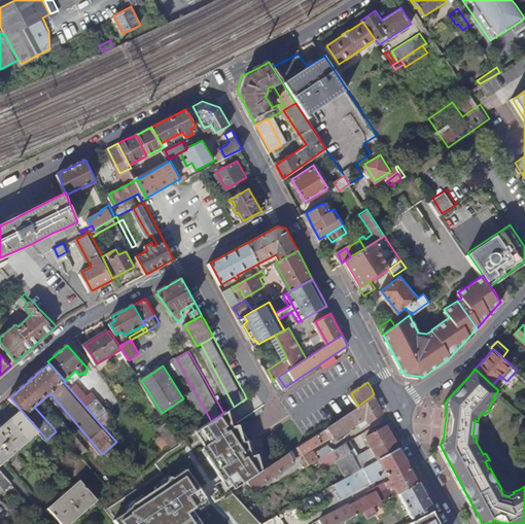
[(79,383),(70,389),(97,420),(108,411),(109,411),(93,391),(89,394),(79,383)]
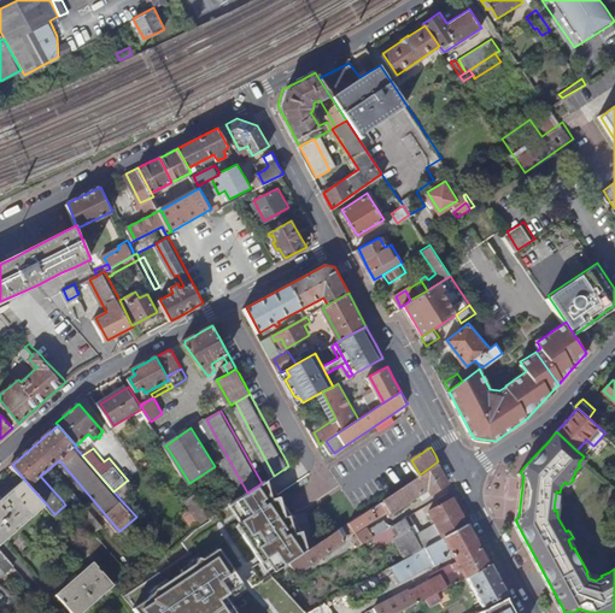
[(438,461),(381,500),(387,508),(390,512),(428,487),(432,493),(449,481),(438,461)]
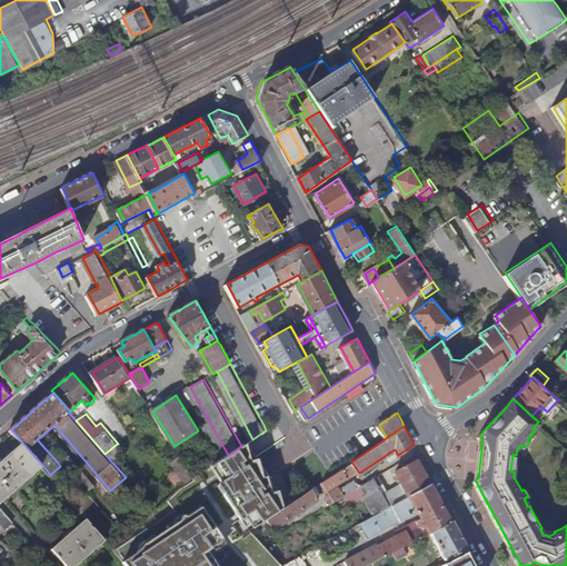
[(0,463),(0,503),(42,465),(22,443),(0,463)]
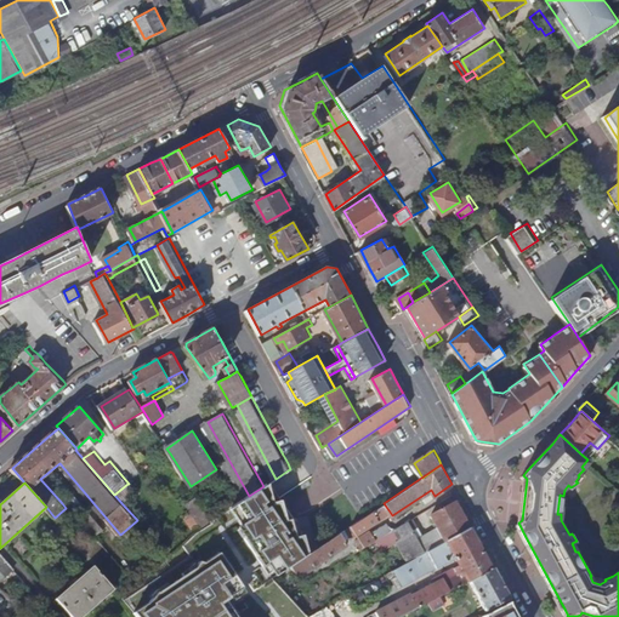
[(277,502),(270,483),(263,486),(249,496),(239,502),(251,520),(245,524),(245,525),(251,533),(248,536),(263,560),(267,558),(274,567),(278,565),(280,567),(283,572),(293,565),(311,553),(297,515),(289,518),(283,501),(277,502)]
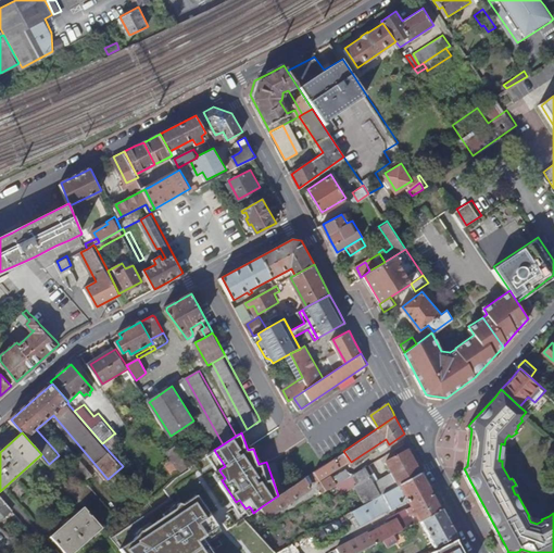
[(351,439),(354,443),(363,438),(361,432),(351,439)]
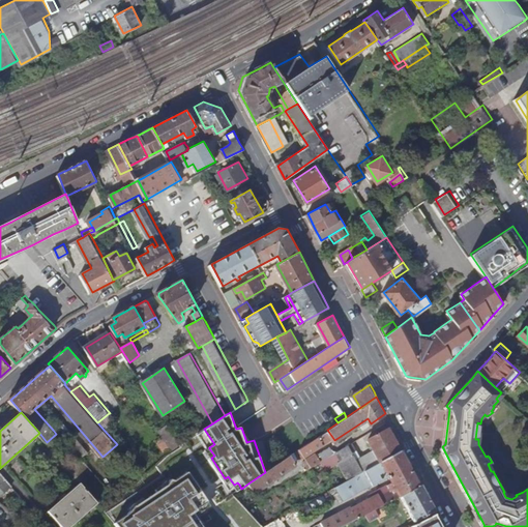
[(52,417),(58,425),(60,429),(56,434),(47,442),(56,452),(68,441),(83,458),(90,451),(57,413),(52,417)]
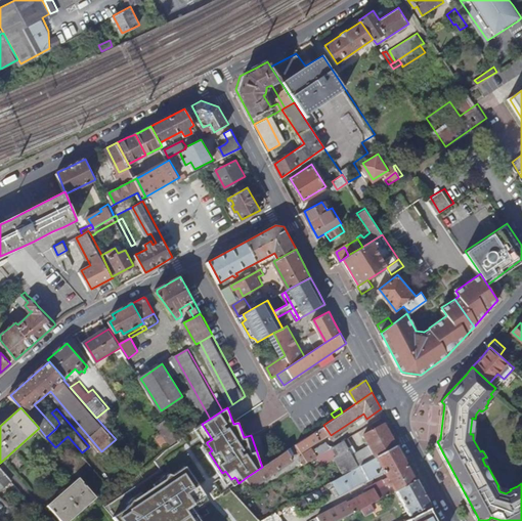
[(115,417),(107,408),(96,418),(103,426),(115,417)]
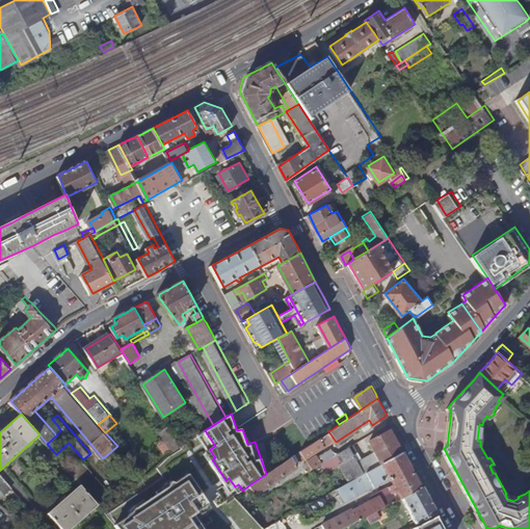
[(162,431),(166,438),(174,432),(169,426),(162,431)]
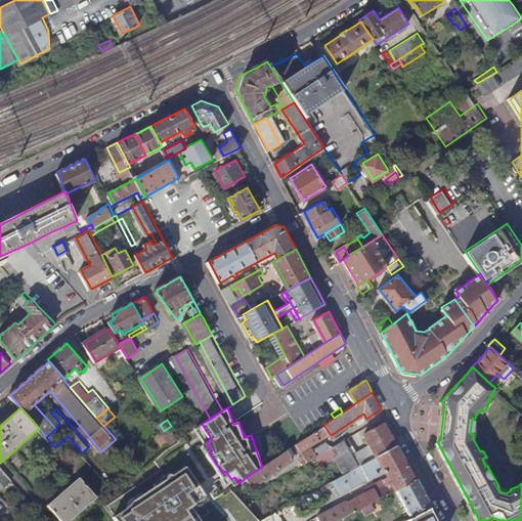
[(397,443),(385,422),(364,432),(370,442),(376,456),(377,454),(397,443)]
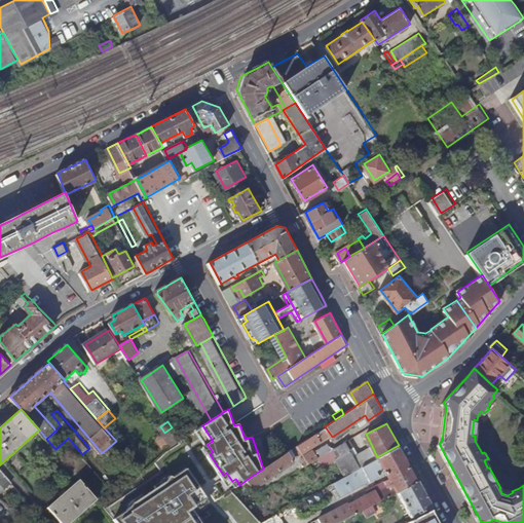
[(213,441),(202,425),(197,430),(208,444),(213,441)]
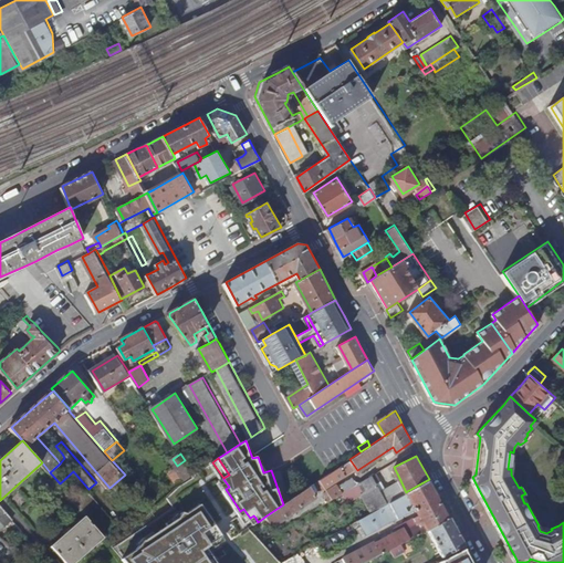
[(332,471),(311,487),(315,494),(355,467),(350,459),(332,471)]
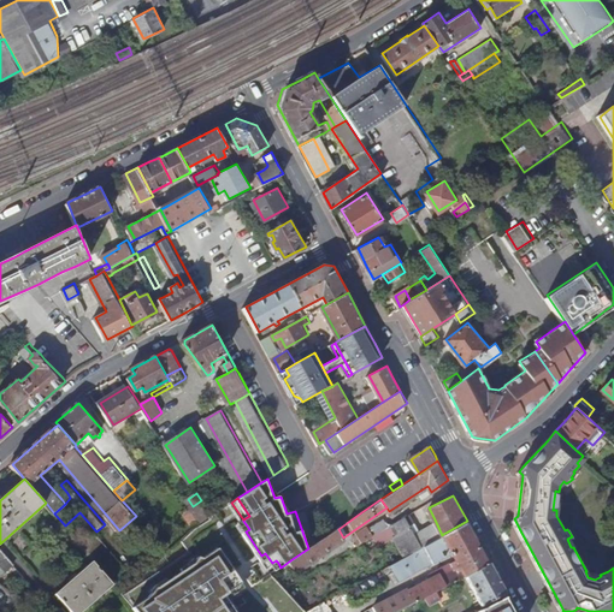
[(201,500),(193,506),(184,512),(194,527),(211,516),(201,500)]
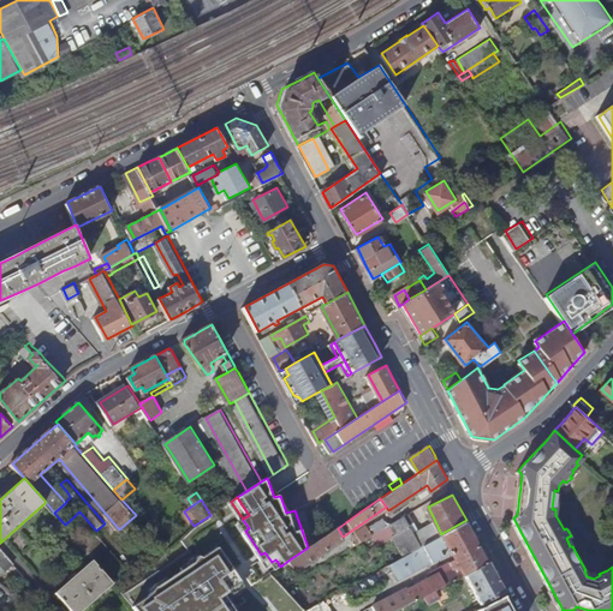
[(379,529),(373,533),(380,541),(393,534),(405,555),(414,550),(441,534),(434,519),(414,531),(405,514),(391,522),(379,529)]
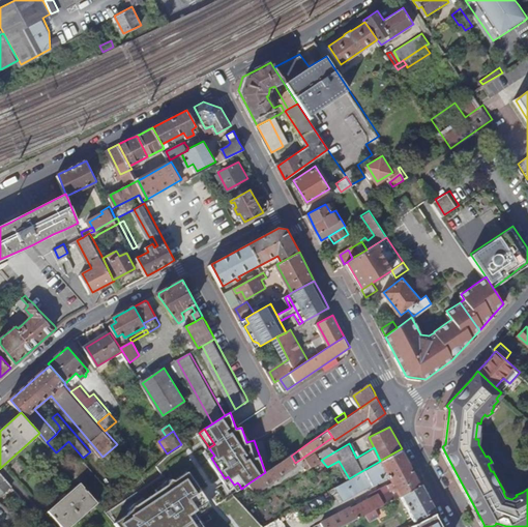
[(326,457),(336,450),(333,446),(323,451),(326,457)]
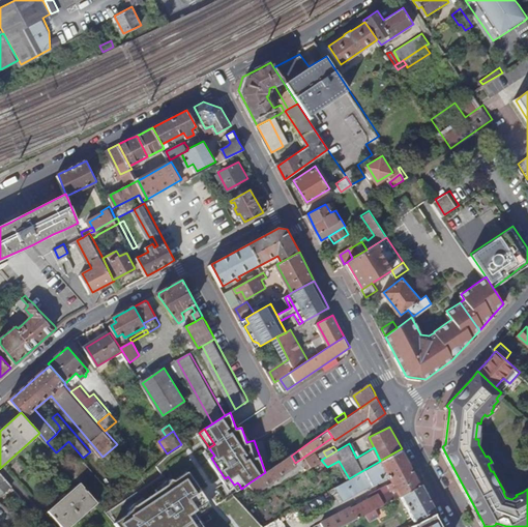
[(403,452),(402,448),(381,460),(386,469),(388,472),(392,480),(388,482),(391,489),(396,486),(400,494),(402,493),(420,484),(403,452)]
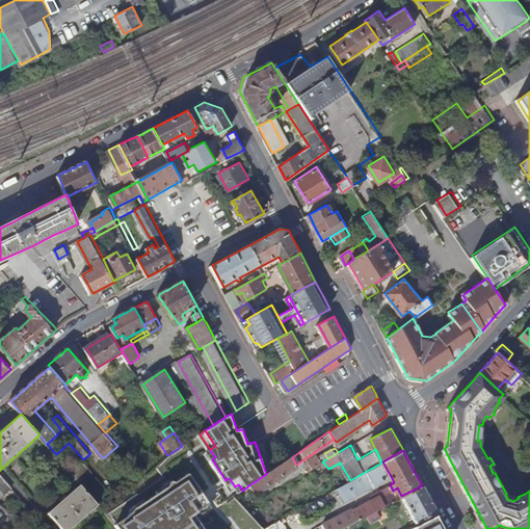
[(310,469),(322,461),(317,454),(308,459),(310,461),(307,464),(308,465),(310,469)]
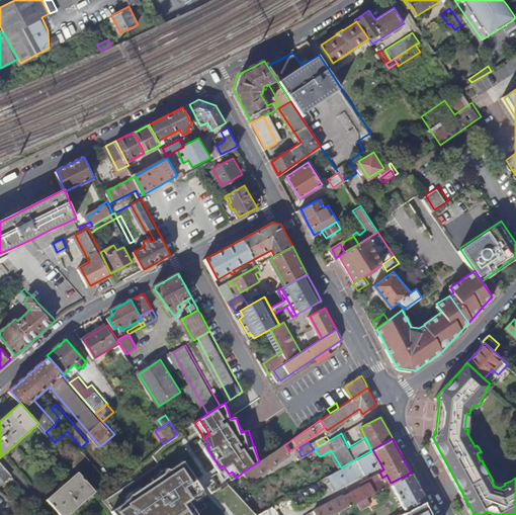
[(259,461),(244,471),(250,481),(290,453),(288,452),(284,445),(259,461)]
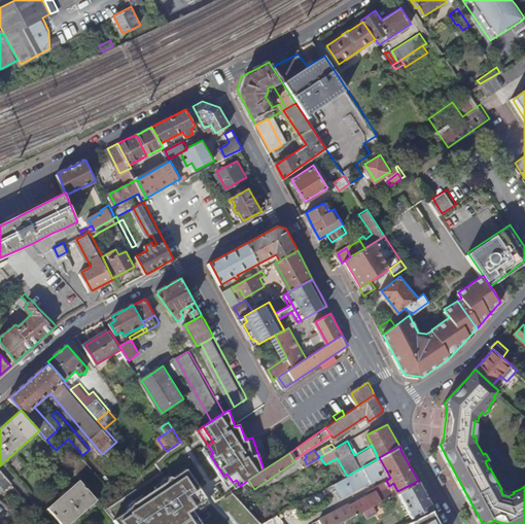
[(379,457),(378,458),(354,472),(360,483),(370,478),(369,475),(384,466),(379,457)]
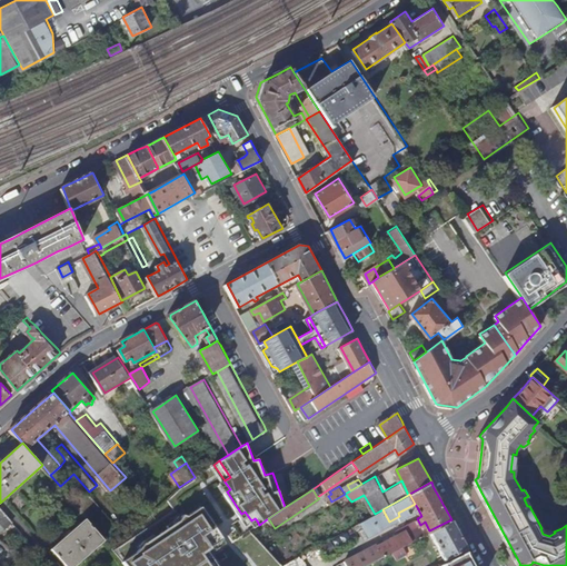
[(0,532),(15,520),(0,504),(0,532)]
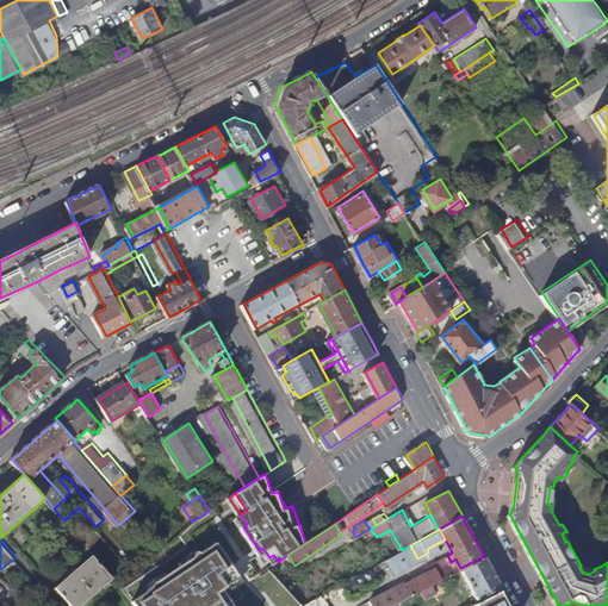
[(442,545),(447,543),(445,539),(427,549),(428,553),(442,545)]
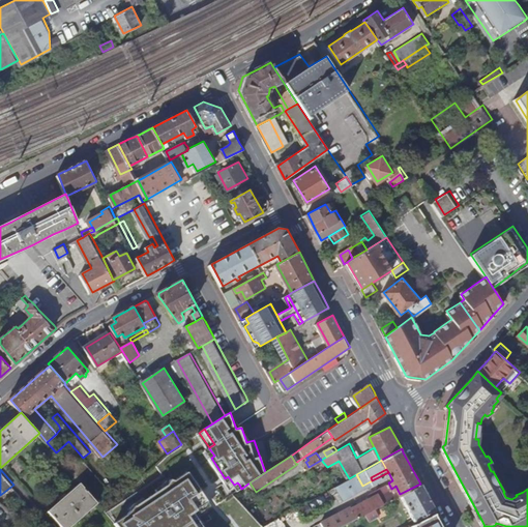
[(116,522),(120,526),(168,526),(198,526),(189,514),(207,503),(205,501),(209,499),(209,498),(191,471),(181,477),(174,478),(168,487),(141,505),(138,505),(128,514),(116,522)]
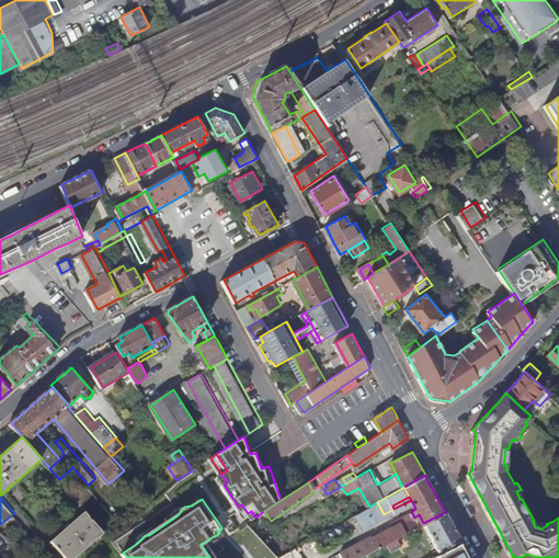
[(95,502),(86,510),(97,522),(106,514),(95,502)]
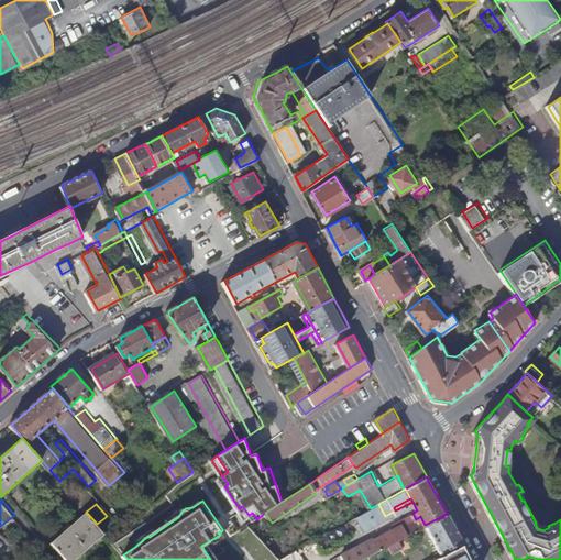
[(242,506),(239,508),(248,519),(254,515),(252,513),(249,515),(242,506)]
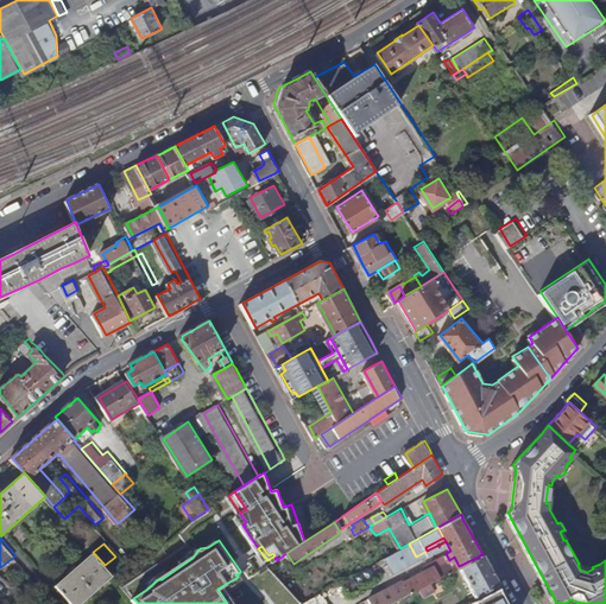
[(73,603),(80,603),(113,576),(105,565),(93,552),(56,585),(73,603)]
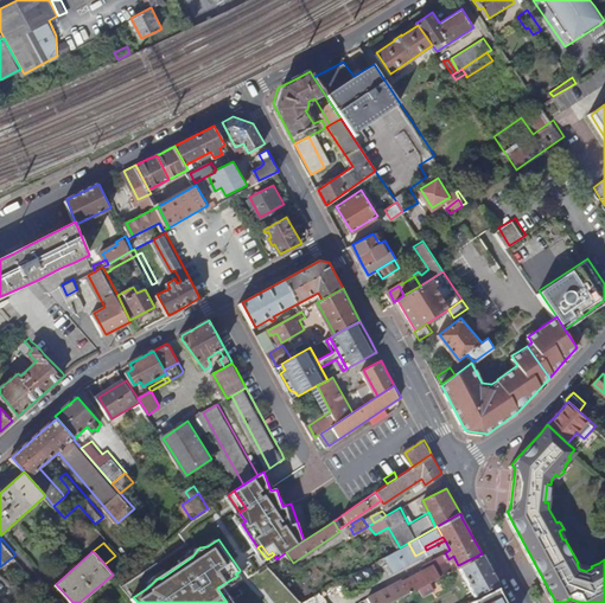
[(393,551),(384,556),(390,565),(397,562),(393,551)]
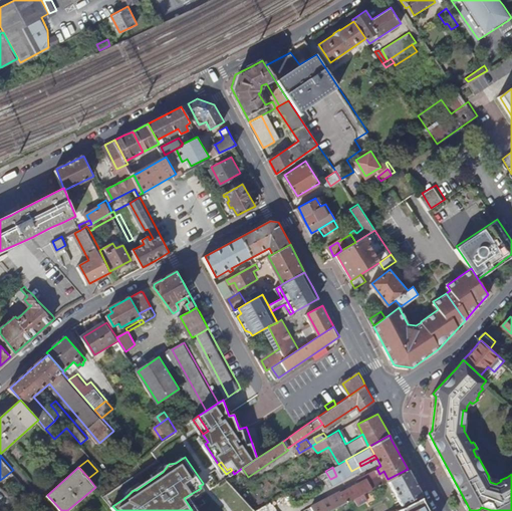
[(359,477),(361,480),(366,478),(367,480),(379,474),(376,468),(368,472),(359,477)]
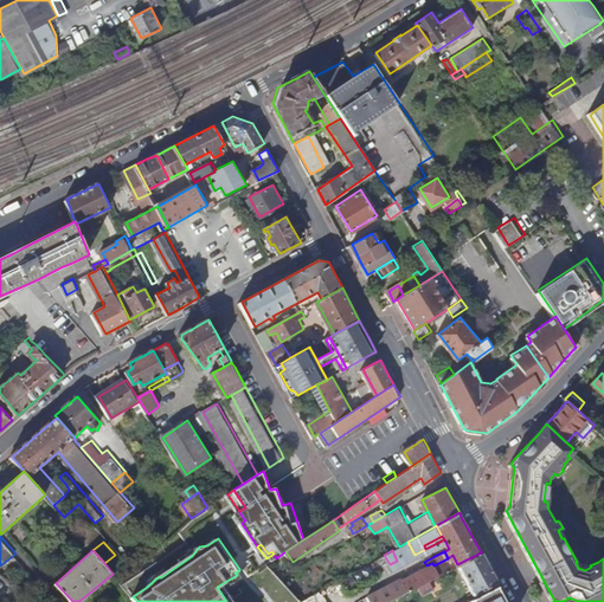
[(483,551),(481,552),(460,563),(476,594),(498,583),(500,581),(483,551)]
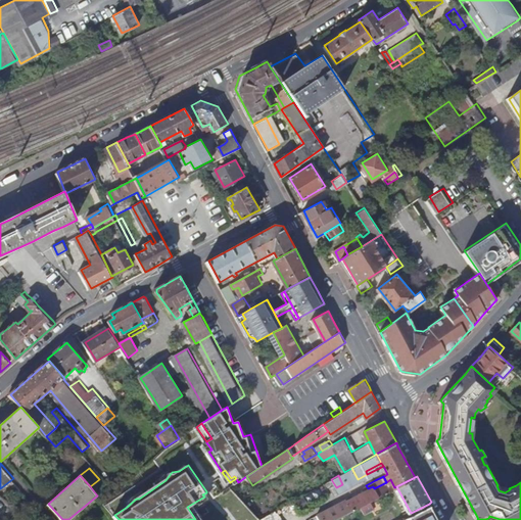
[(333,519),(362,505),(371,500),(394,487),(390,479),(386,482),(374,488),(373,486),(368,488),(327,510),(327,509),(319,513),(318,514),(321,518),(321,519),(333,519)]
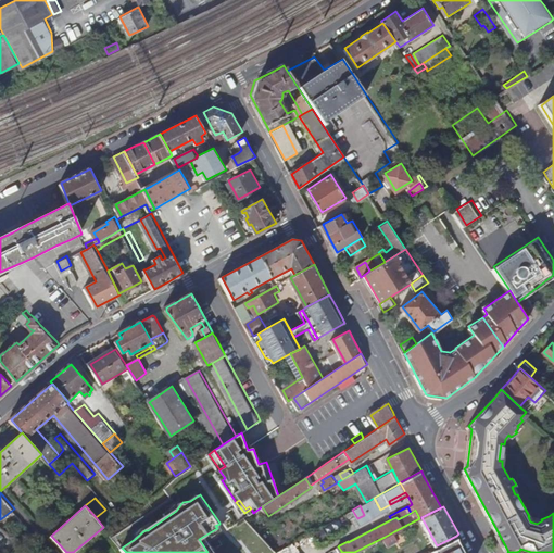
[(394,531),(385,537),(389,544),(399,539),(394,531)]
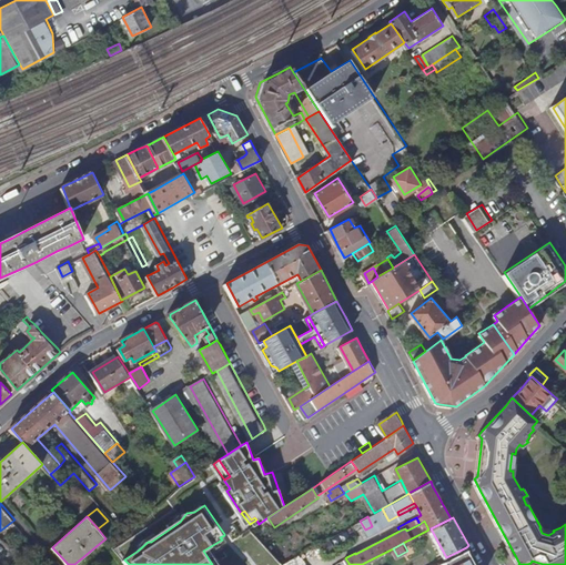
[(475,564),(466,550),(443,561),(445,564),(475,564)]
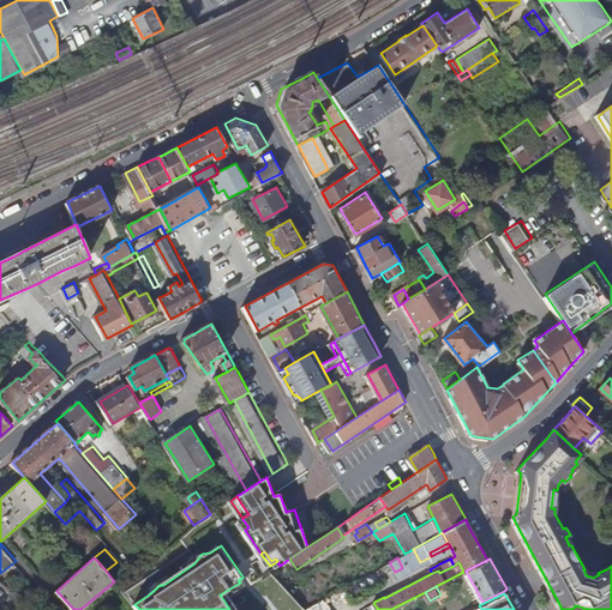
[(307,607),(311,609),(334,609),(323,598),(307,607)]
